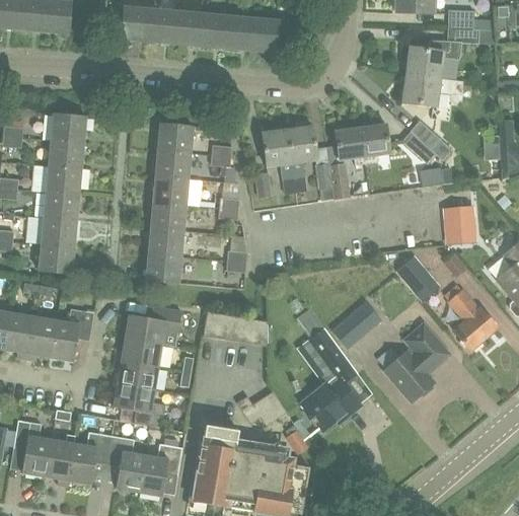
[(0,0),(0,26),(16,28),(18,0),(0,0)]
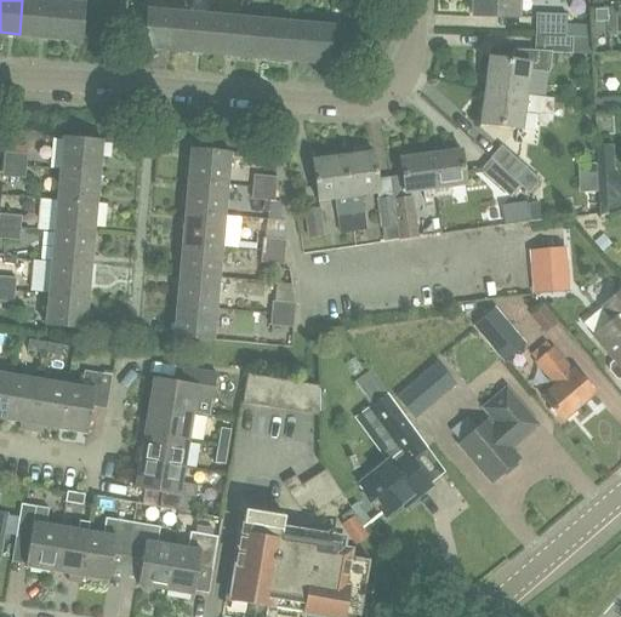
[(22,0),(20,34),(50,36),(53,0),(22,0)]
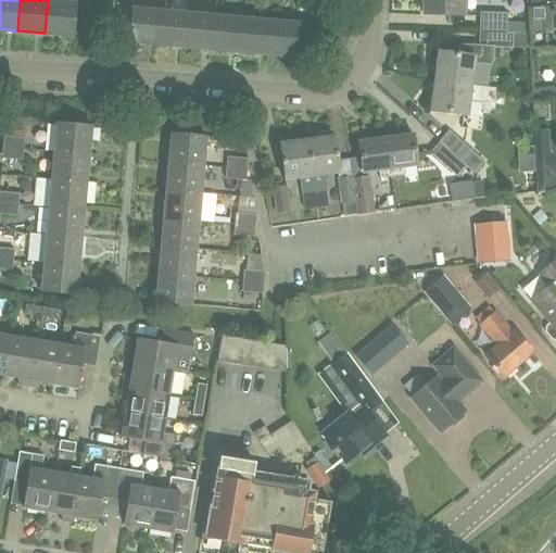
[(73,36),(76,1),(66,0),(48,0),(45,33),(73,36)]
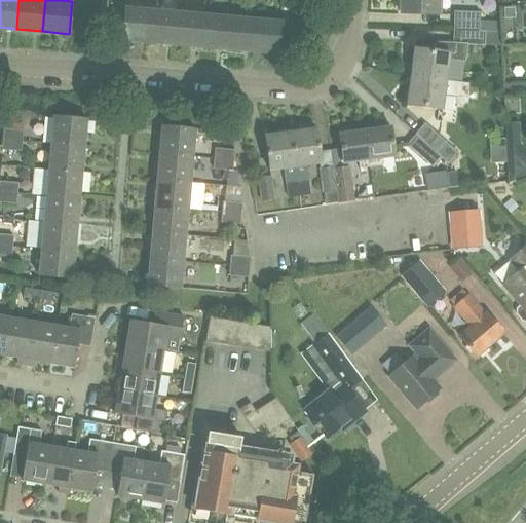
[(438,13),(438,0),(401,0),(400,11),(438,13)]
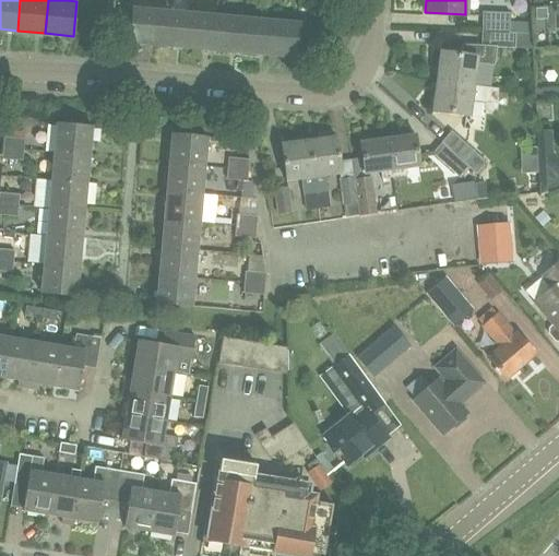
[(536,6),(536,16),(547,16),(547,6),(536,6)]
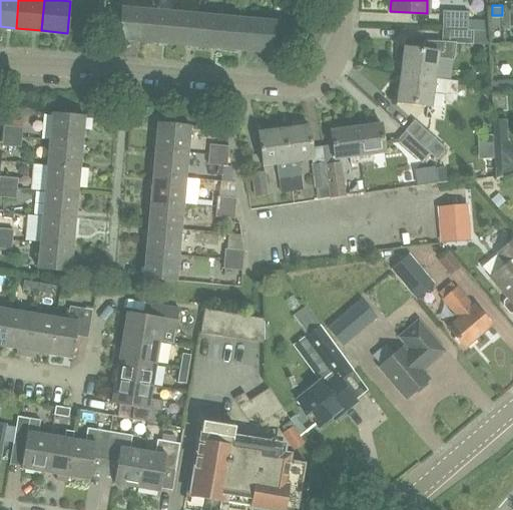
[(144,40),(147,8),(121,6),(118,38),(144,40)]
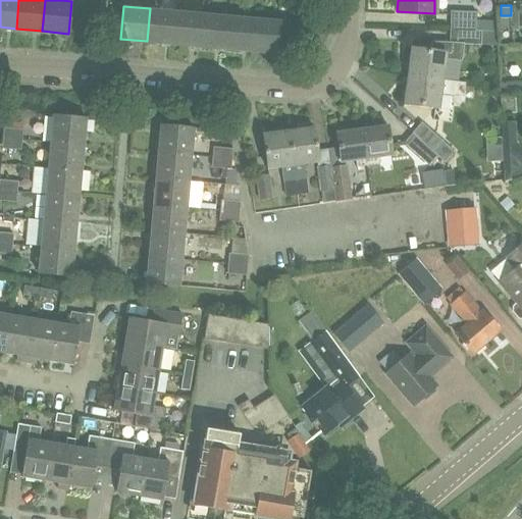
[(172,43),(175,10),(150,8),(147,41),(172,43)]
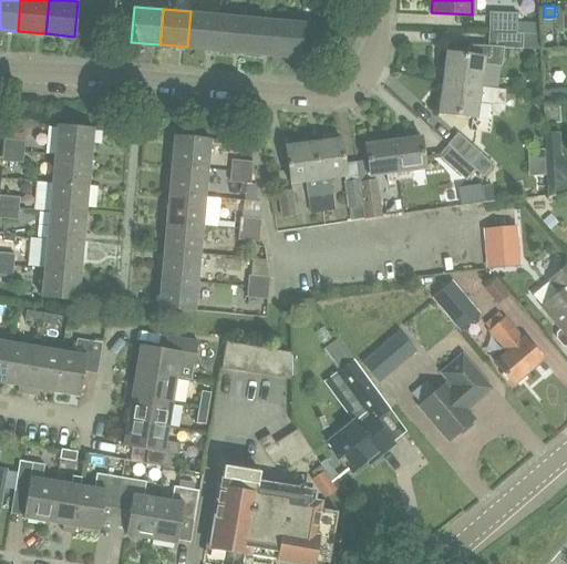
[(216,49),(219,14),(191,11),(187,47),(216,49)]
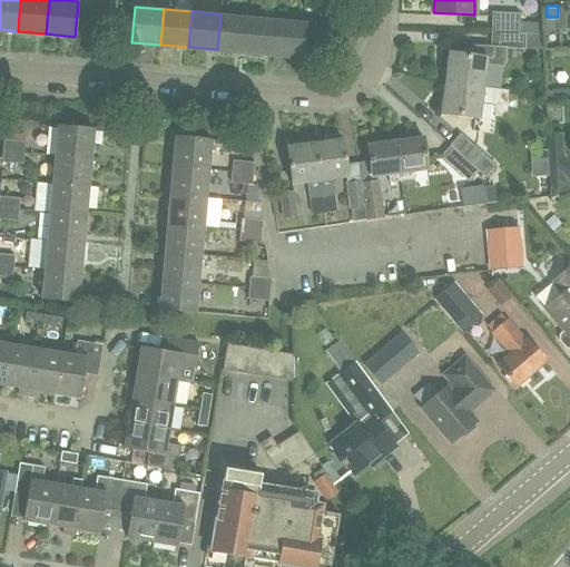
[(491,11),(491,31),(519,31),(519,11),(491,11)]
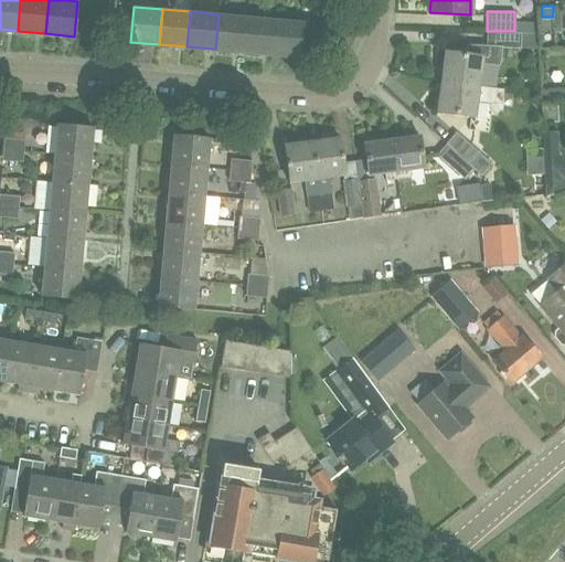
[(244,52),(247,17),(219,14),(215,49),(244,52)]
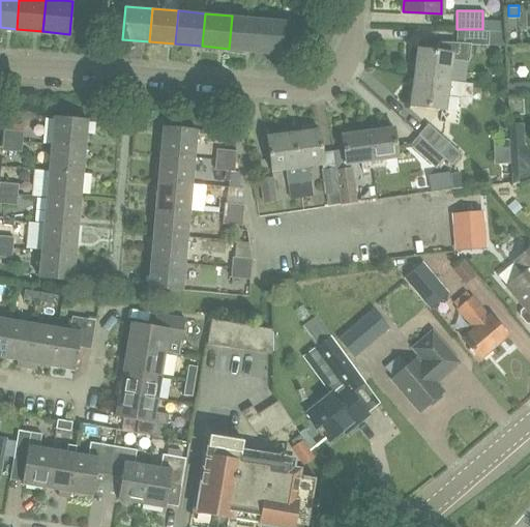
[(255,51),(258,18),(232,16),(229,49),(255,51)]
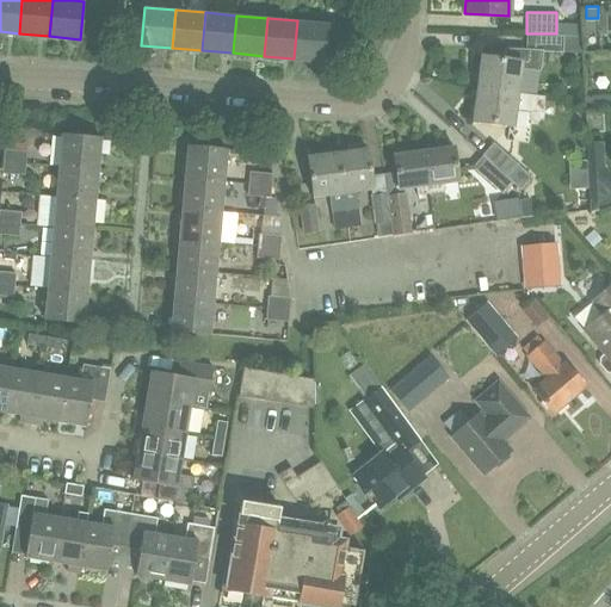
[(297,20),(294,59),(325,61),(328,23),(297,20)]
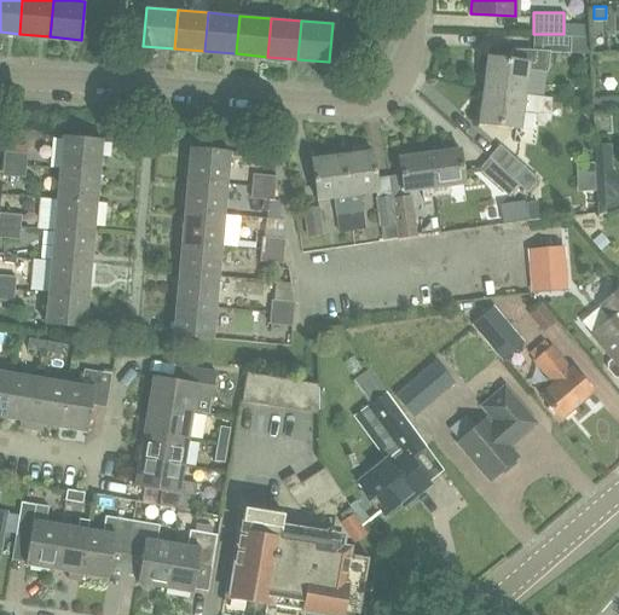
[(524,96),(524,93),(527,69),(548,71),(550,51),(571,51),(571,34),(563,34),(533,34),(533,48),(512,46),(509,57),(489,54),(484,90),(485,91),(524,96)]
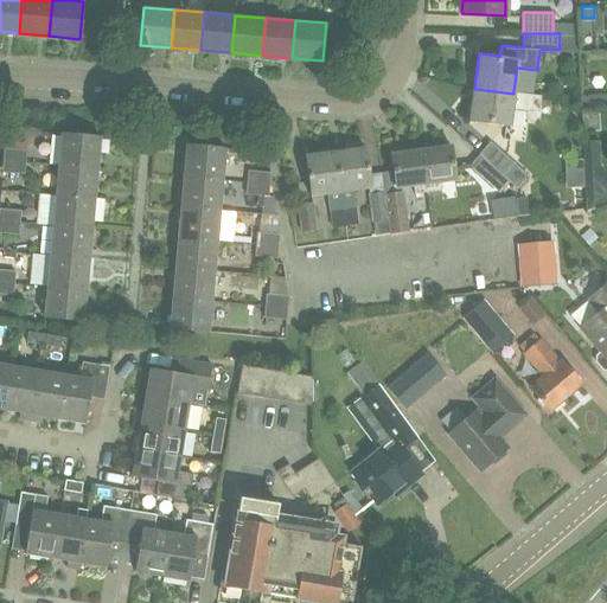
[(540,95),(513,91),(513,94),(475,89),(474,88),(470,120),(509,124),(511,108),(528,109),(529,107),(538,108),(540,95)]
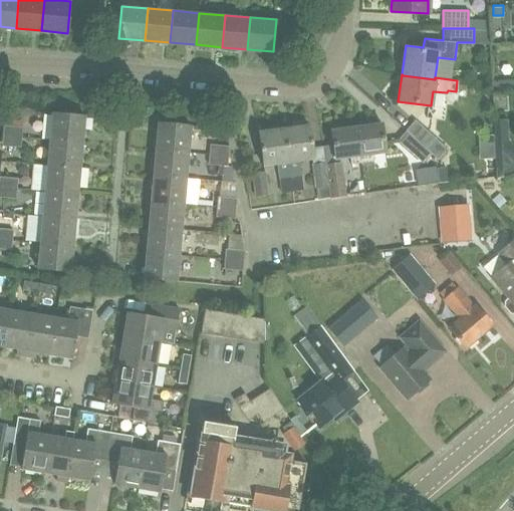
[(85,114),(51,111),(49,138),(83,141),(85,114)]
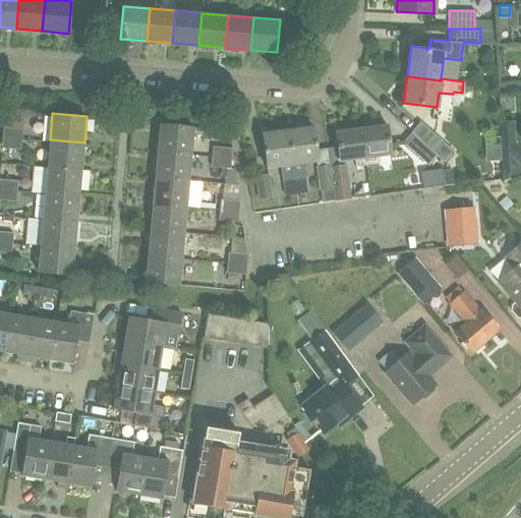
[(412,131),(412,132),(438,155),(444,160),(453,150),(421,121),(412,131)]
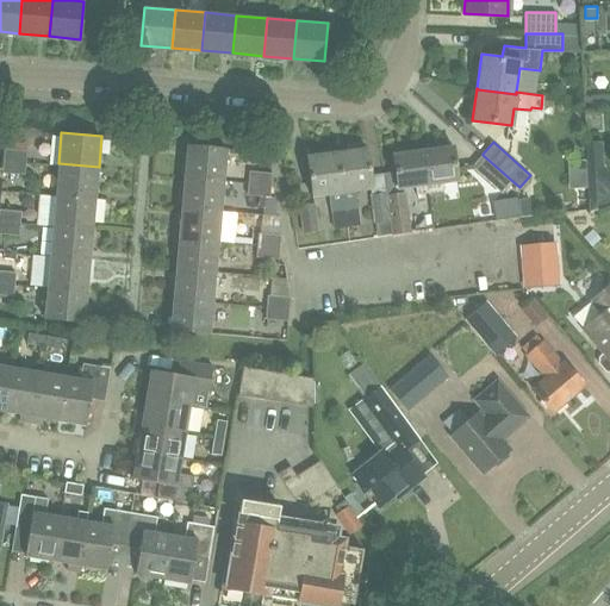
[(187,144),(184,174),(224,179),(228,148),(187,144)]
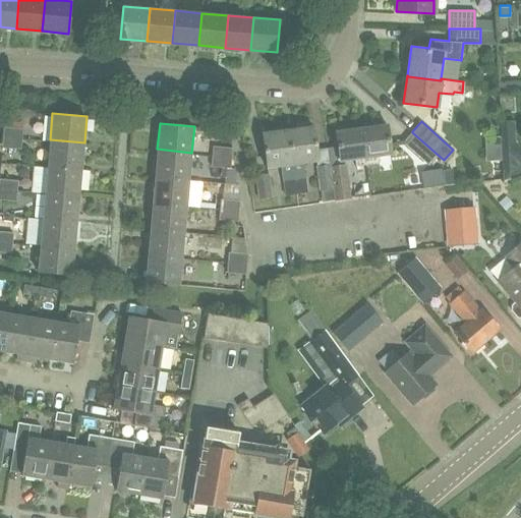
[(387,124),(361,127),(366,164),(379,162),(378,155),(391,153),(387,124)]
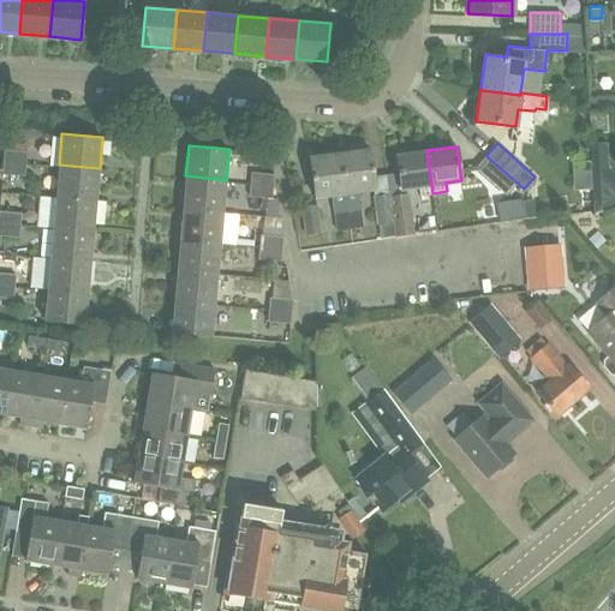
[(27,162),(28,150),(5,148),(4,160),(27,162)]
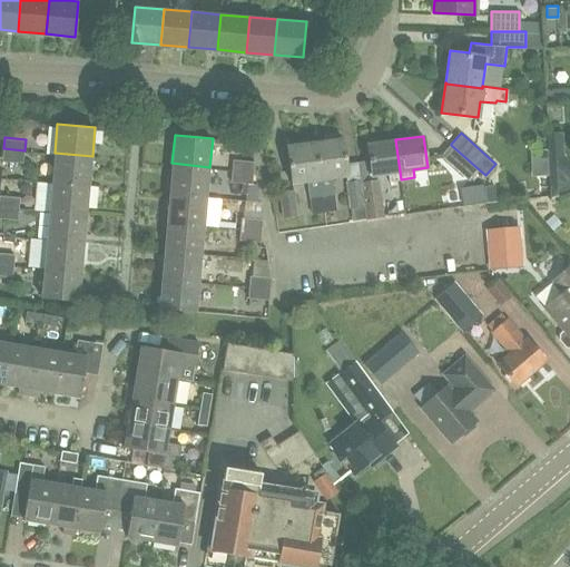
[(332,177),(347,175),(343,138),(314,142),(320,178),(324,211),(336,209),(332,177)]
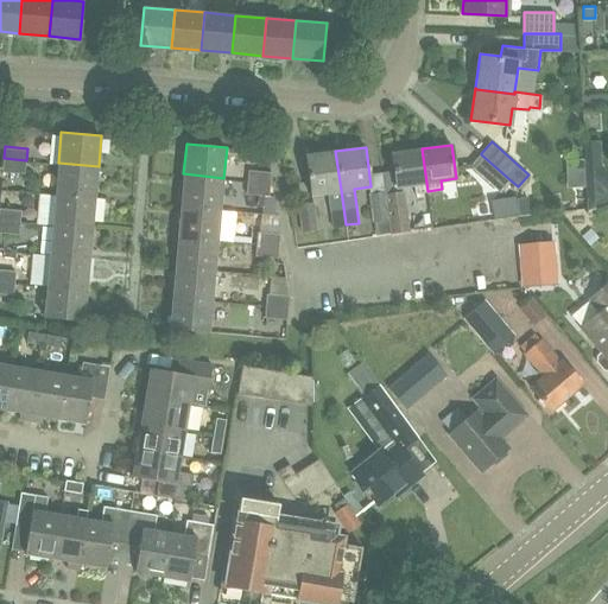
[(422,148),(392,153),(394,170),(381,171),(390,233),(407,230),(401,186),(415,184),(416,192),(428,191),(422,148)]
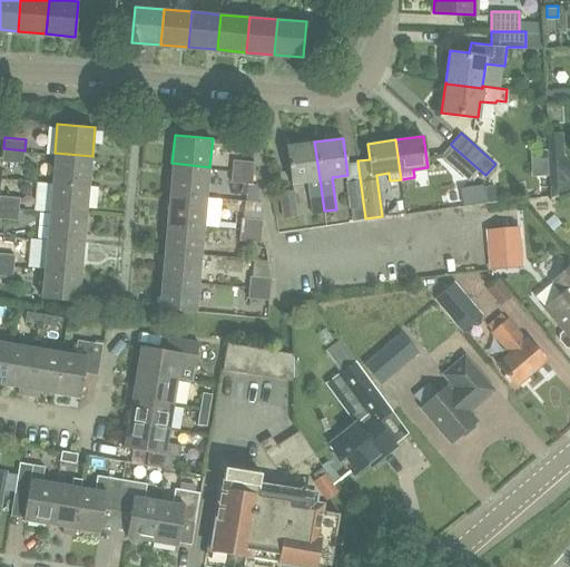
[(324,211),(320,178),(314,142),(287,146),(292,183),(306,181),(312,213),(324,211)]
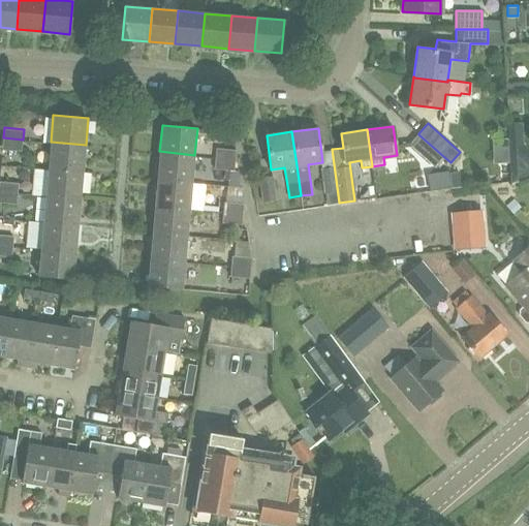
[(436,166),(444,157),(418,134),(409,144),(436,166)]
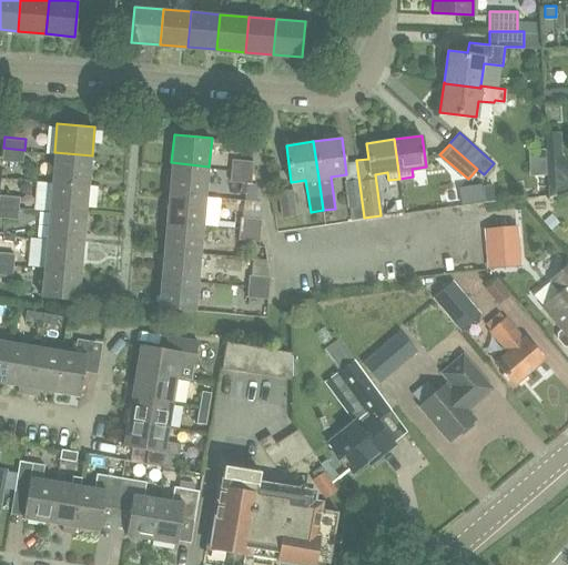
[(24,150),(3,148),(2,159),(23,161),(24,150)]
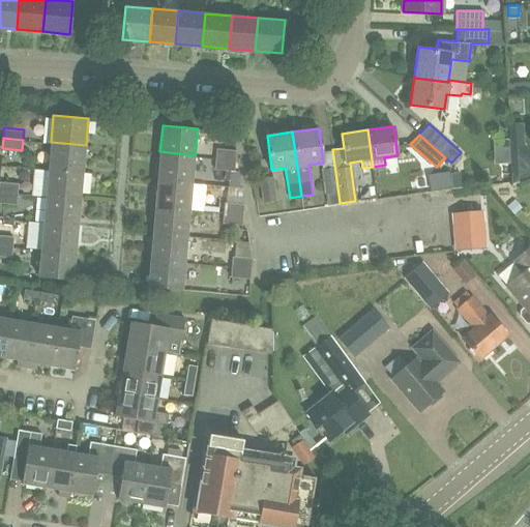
[(51,142),(48,169),(84,172),(86,145),(51,142)]
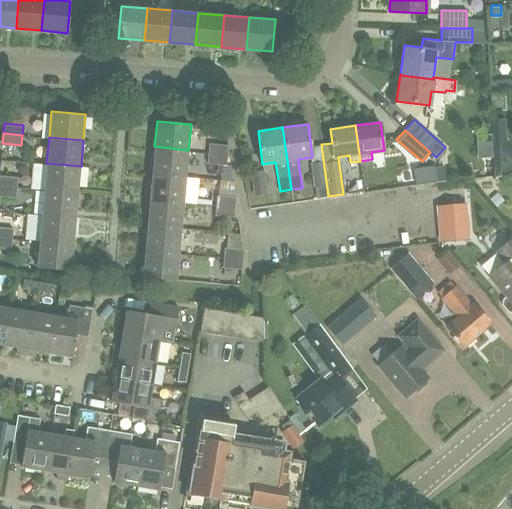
[(511,145),(504,138),(493,138),(495,176),(511,168),(511,145)]
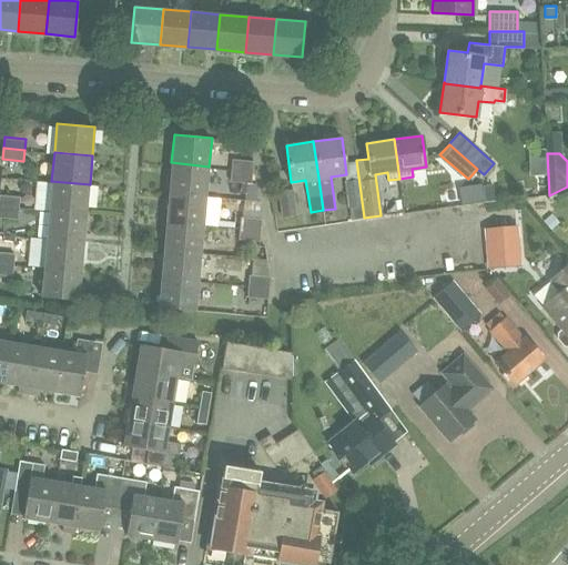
[(232,158),(231,168),(253,170),(253,160),(232,158)]
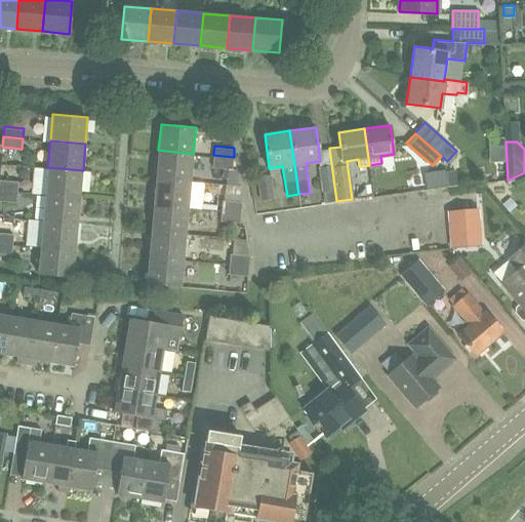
[(156,176),(191,179),(193,154),(158,150),(156,176)]
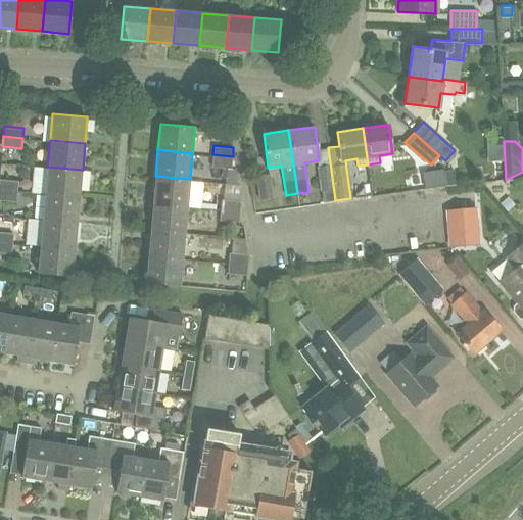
[(232,166),(233,156),(212,154),(211,163),(232,166)]
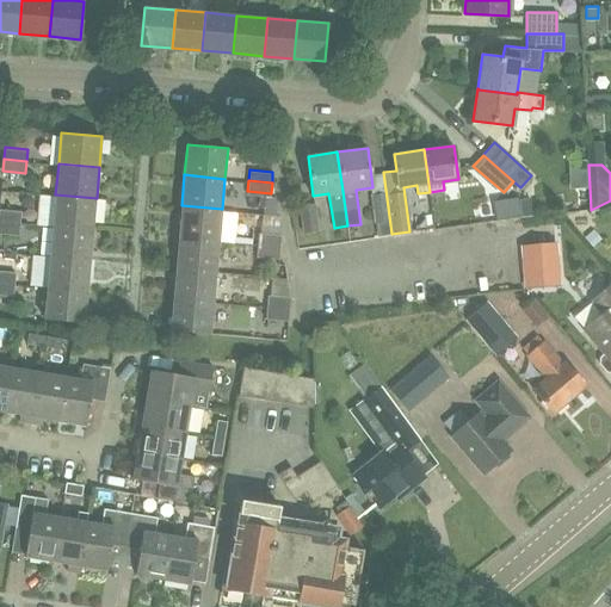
[(375,221),(389,218),(386,191),(370,192),(375,221)]
